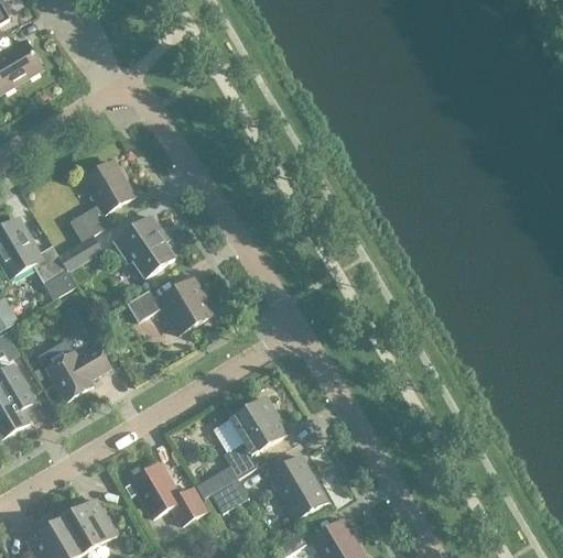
[(0,21),(9,17),(8,14),(6,2),(2,0),(0,0),(0,21)]
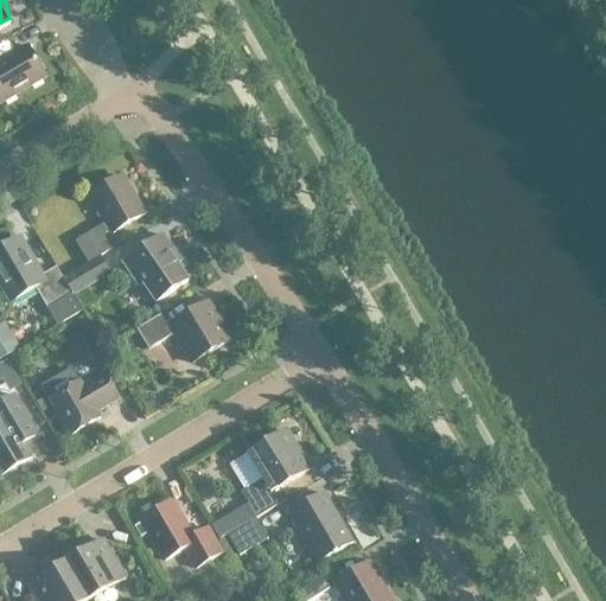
[(45,72),(26,42),(0,57),(0,98),(45,72)]
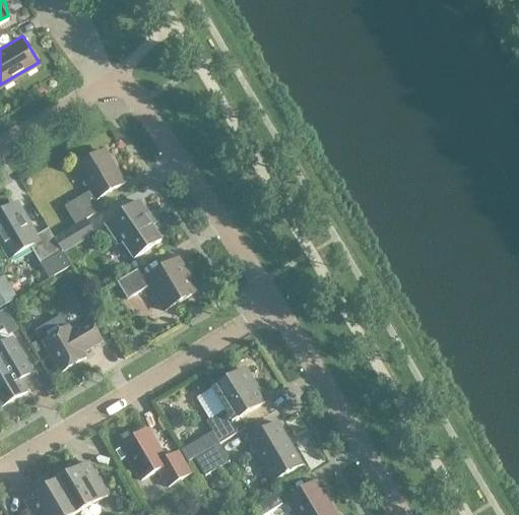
[(63,203),(74,221),(96,209),(89,196),(94,193),(96,196),(123,181),(103,147),(76,163),(90,187),(63,203)]
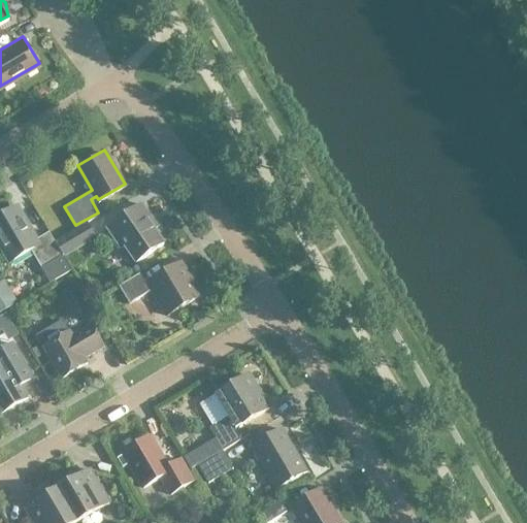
[(140,201),(106,224),(121,244),(124,242),(135,259),(163,240),(146,217),(150,215),(140,201)]
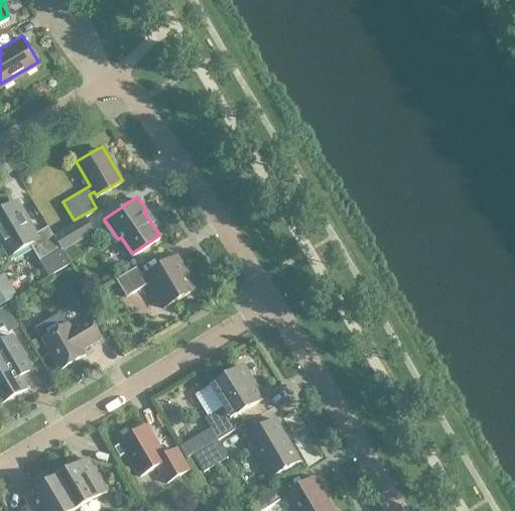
[(48,273),(70,261),(47,224),(34,231),(16,199),(12,201),(8,200),(1,204),(0,209),(0,238),(9,253),(29,241),(48,273)]
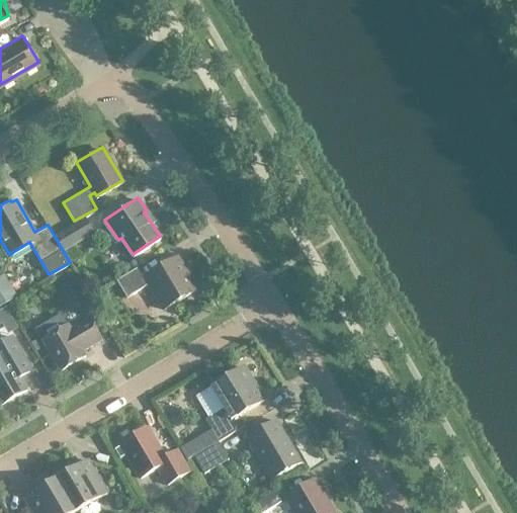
[(85,216),(54,235),(62,248),(93,230),(85,216)]
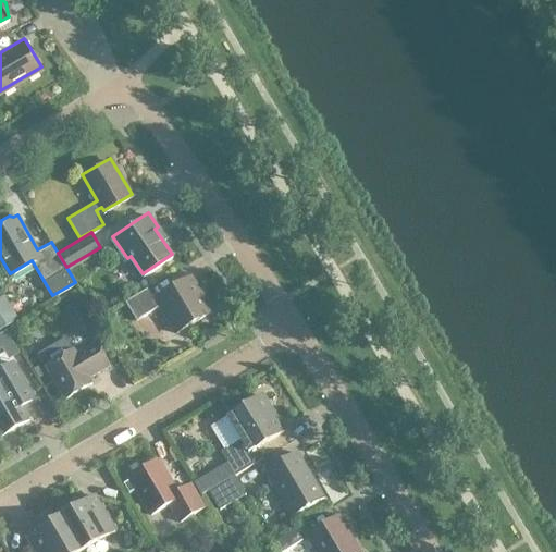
[(147,285),(124,298),(135,317),(159,303),(175,330),(211,308),(190,274),(153,296),(147,285)]
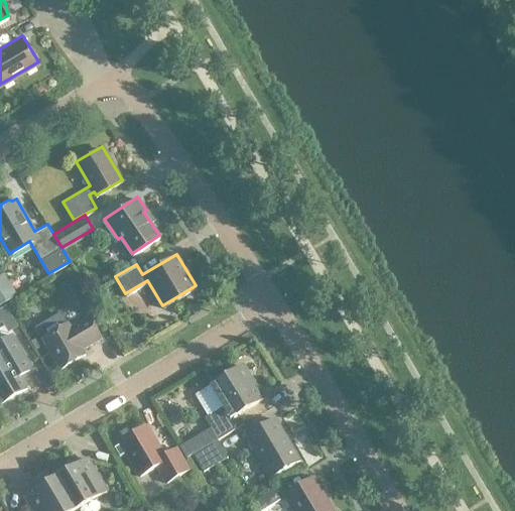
[(71,264),(54,273),(60,284),(77,274),(71,264)]
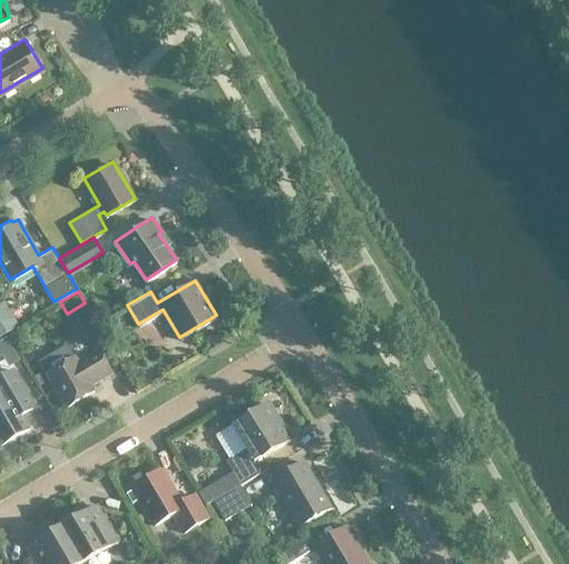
[(0,332),(17,323),(3,300),(0,302),(0,332)]
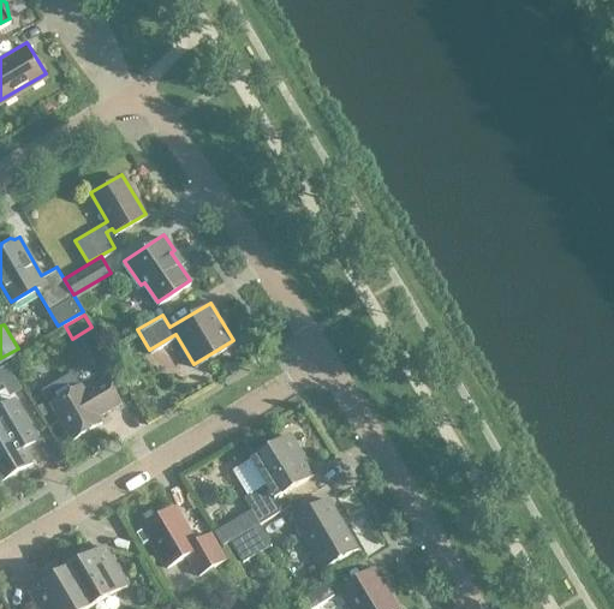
[(71,370),(42,388),(71,436),(101,419),(97,413),(120,400),(105,375),(82,388),(71,370)]
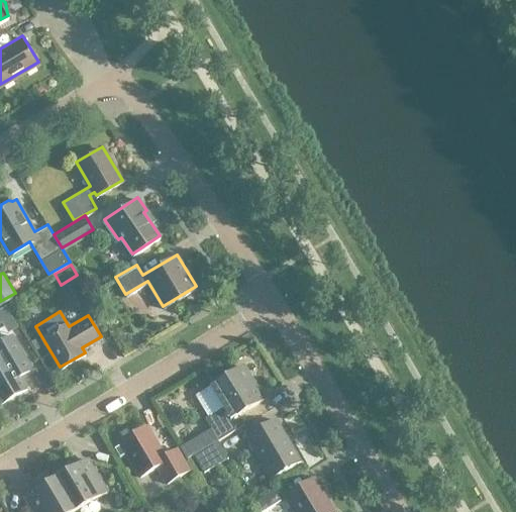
[(0,400),(26,385),(19,373),(21,369),(20,366),(28,361),(12,333),(0,339),(0,400)]
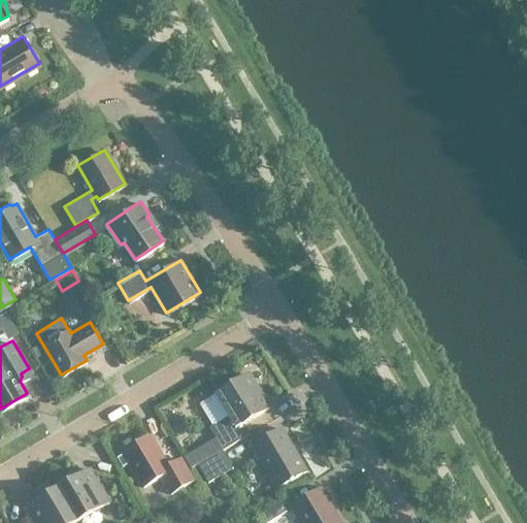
[(213,392),(227,413),(208,424),(222,447),(250,430),(243,420),(268,405),(248,371),(213,392)]
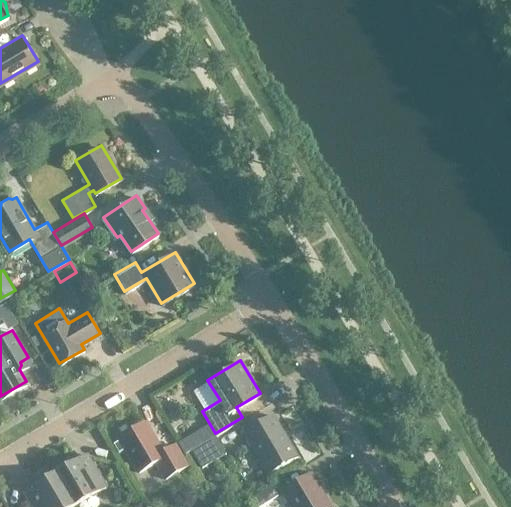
[(297,454),(272,412),(243,430),(267,471),(297,454)]
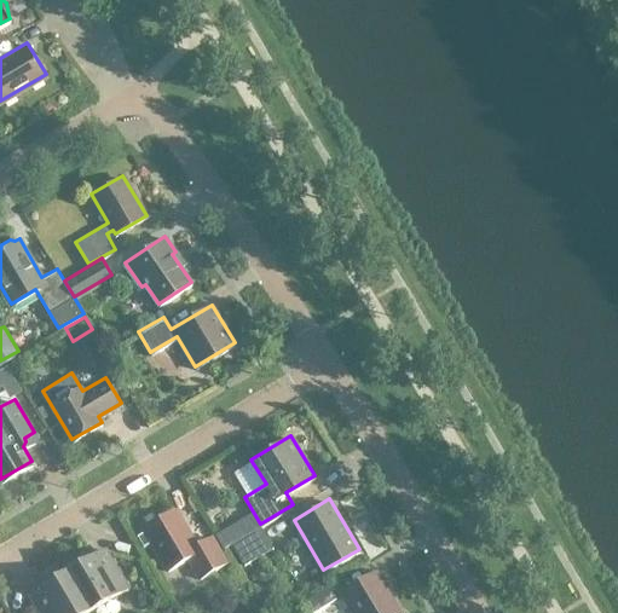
[(188,556),(200,576),(226,560),(211,535),(195,543),(174,508),(143,526),(167,567),(188,556)]
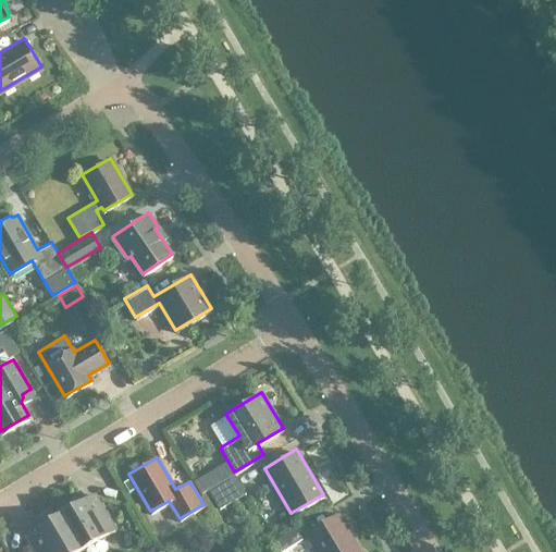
[(211,486),(208,488),(219,506),(245,491),(234,473),(211,486)]
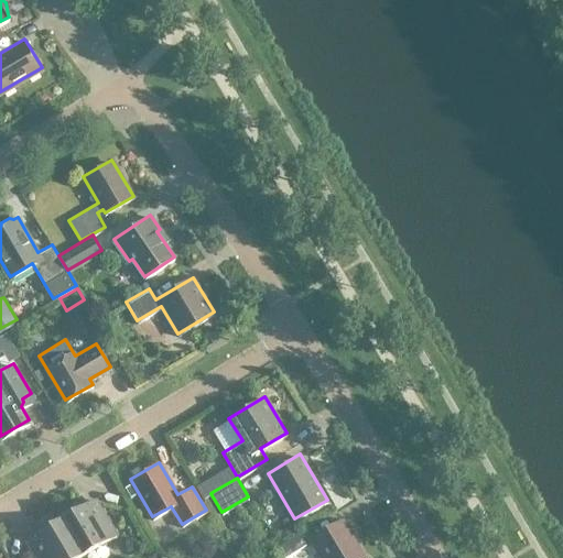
[(207,480),(196,485),(203,498),(210,493),(214,491),(207,480)]
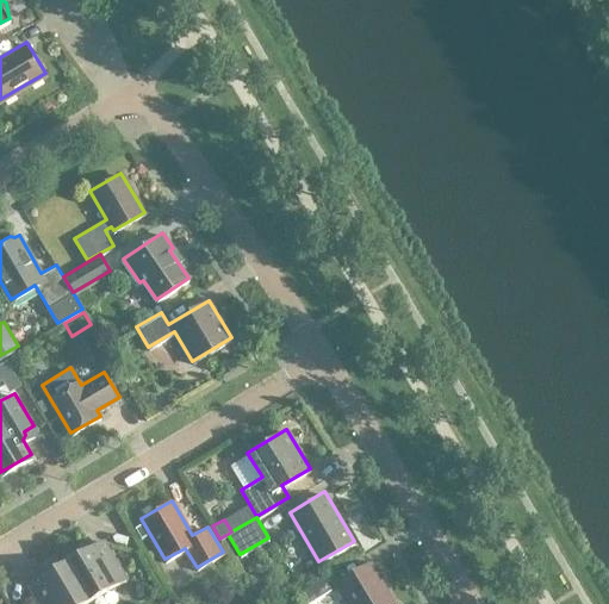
[(103,539),(66,560),(88,599),(125,577),(103,539)]
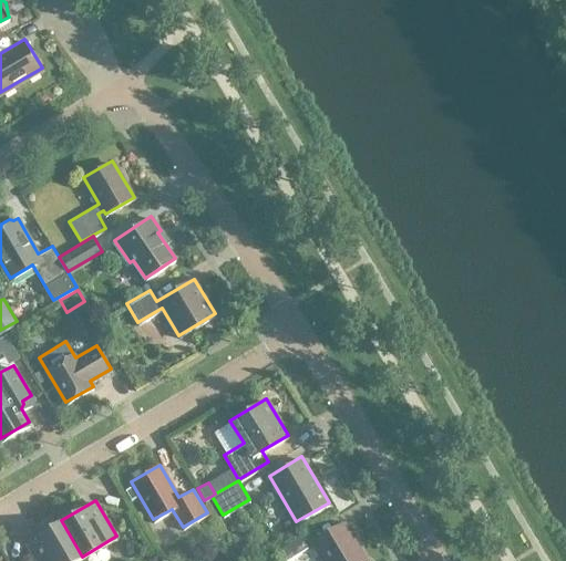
[(73,560),(82,557),(61,520),(27,541),(38,560),(73,560)]
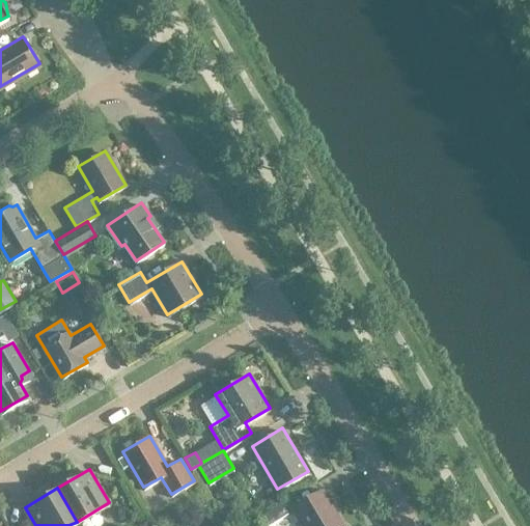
[(338,525),(343,524),(322,488),(291,506),(302,525),(338,525)]
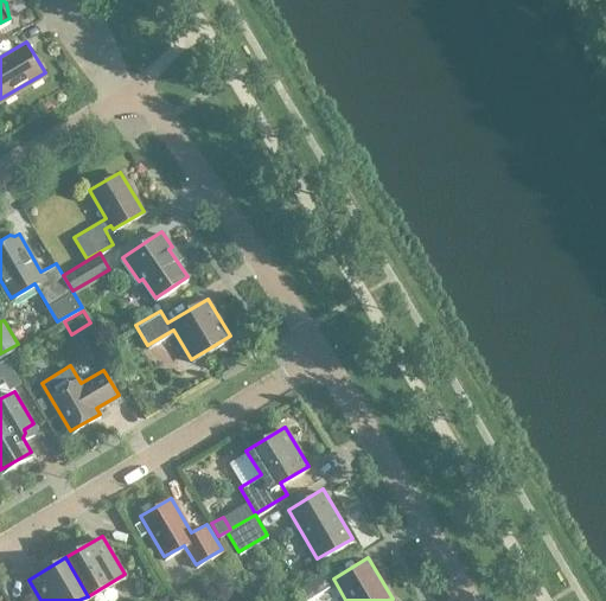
[(297,587),(305,599),(329,584),(321,571),(297,587)]
